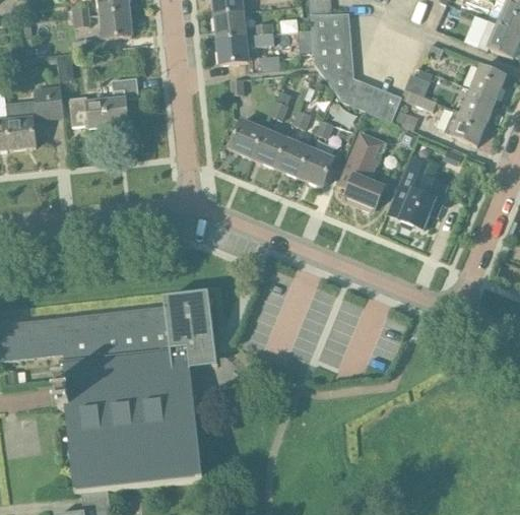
[(129,11),(128,0),(99,0),(101,14),(129,11)]
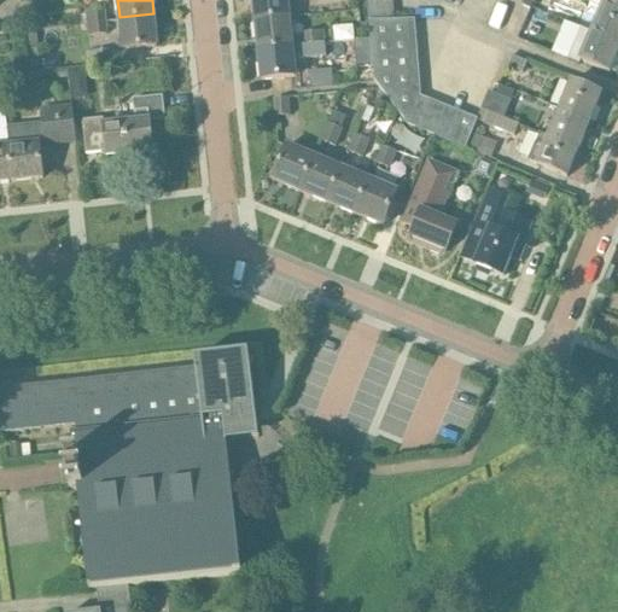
[(254,0),(256,17),(289,13),(287,0),(254,0)]
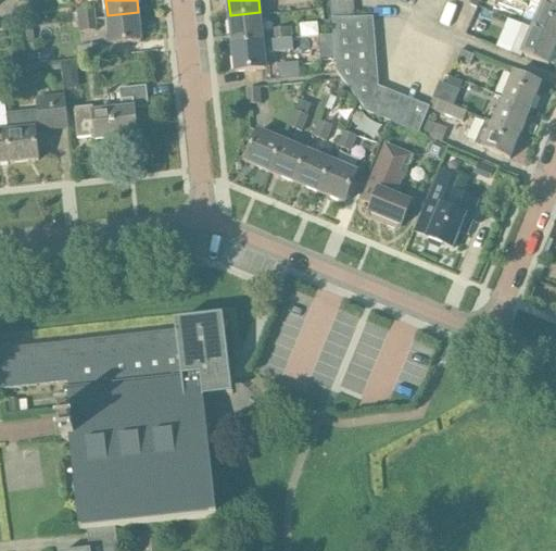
[(330,0),(331,14),(355,12),(354,0),(330,0)]
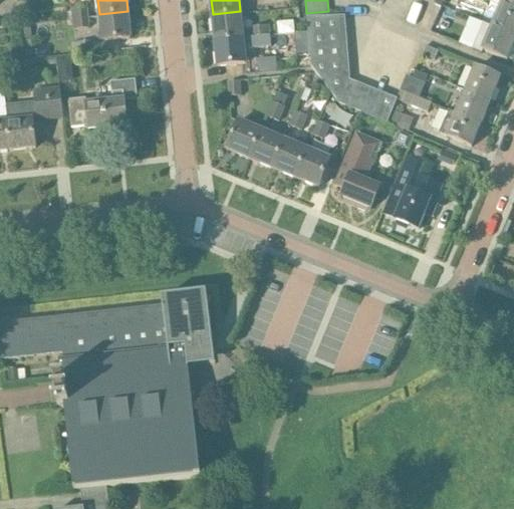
[(513,6),(501,1),(492,24),(513,33),(513,6)]
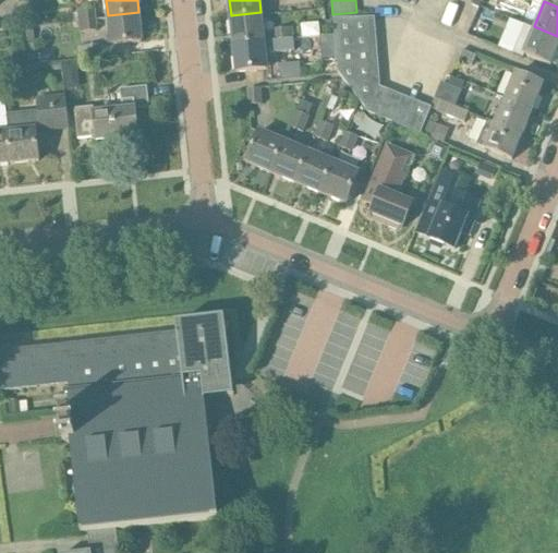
[(494,9),(480,2),(475,13),(490,19),(494,9)]
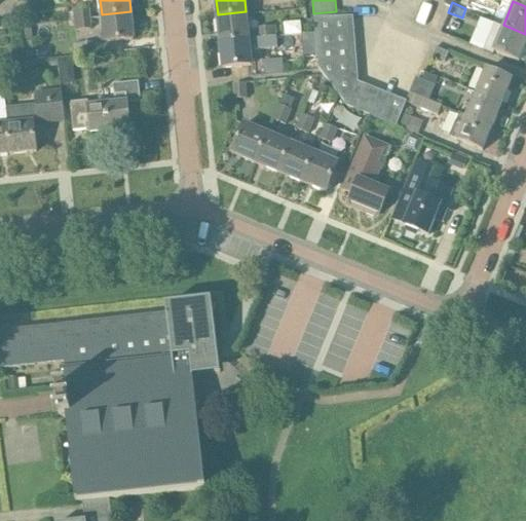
[(74,6),(75,16),(91,14),(90,4),(74,6)]
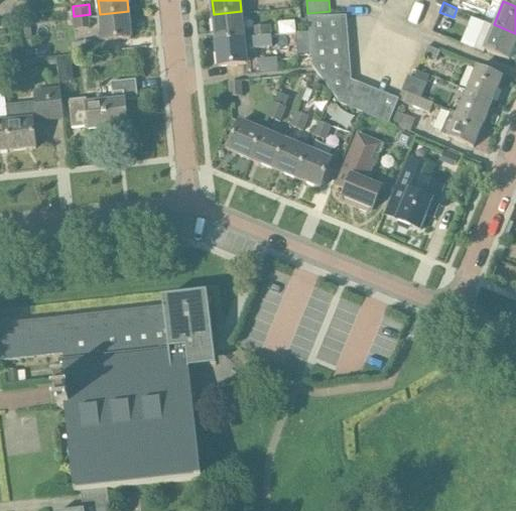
[(131,35),(128,11),(100,14),(102,38),(131,35)]
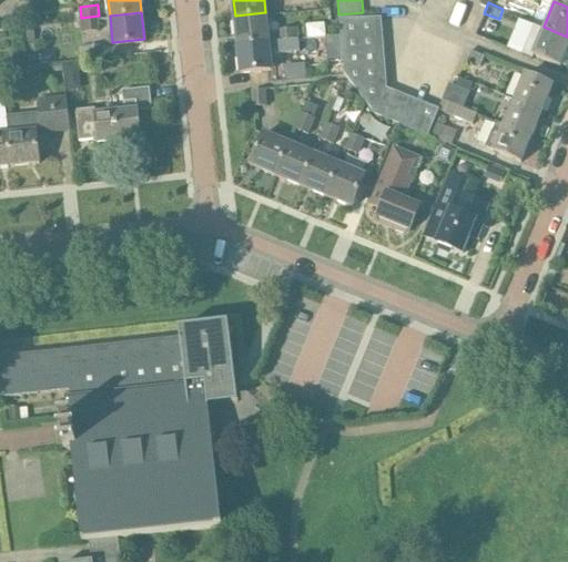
[(269,40),(269,38),(265,12),(235,16),(237,43),(269,40)]
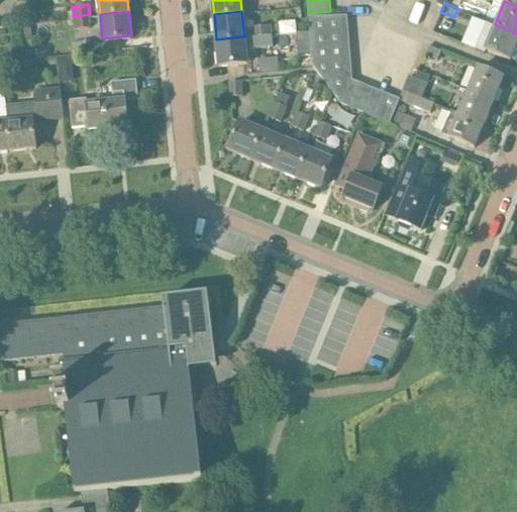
[(346,13),(309,16),(310,29),(310,30),(348,26),(346,13)]
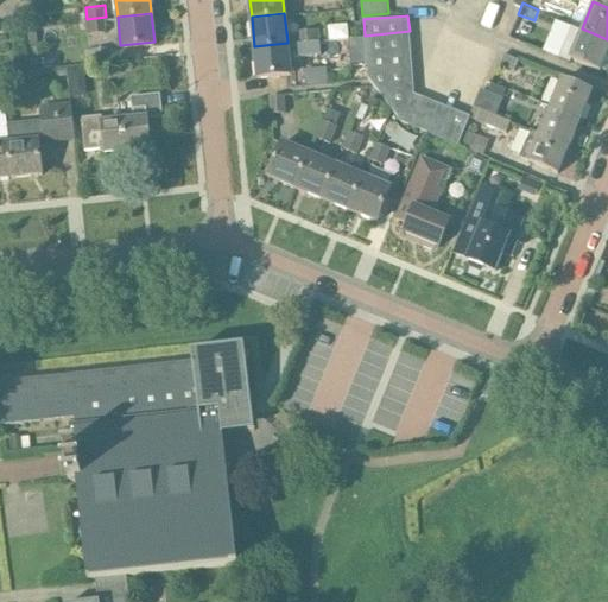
[(107,30),(106,17),(87,19),(88,31),(107,30)]
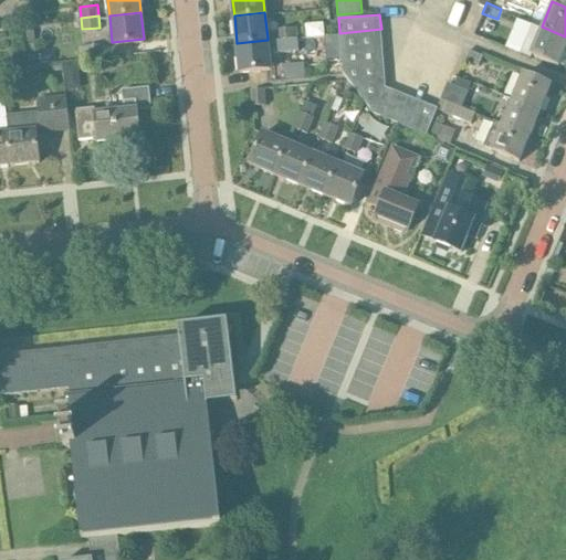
[(281,39),(299,37),(297,23),(279,25),(281,37),(281,39)]
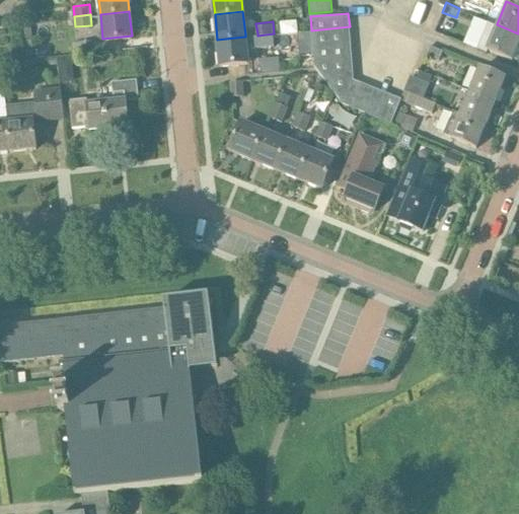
[(512,58),(518,41),(518,33),(497,24),(487,48),(512,58)]
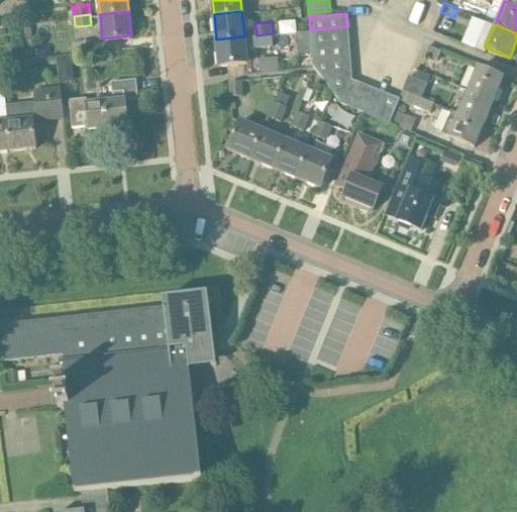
[(349,41),(348,26),(310,30),(311,44),(349,41)]
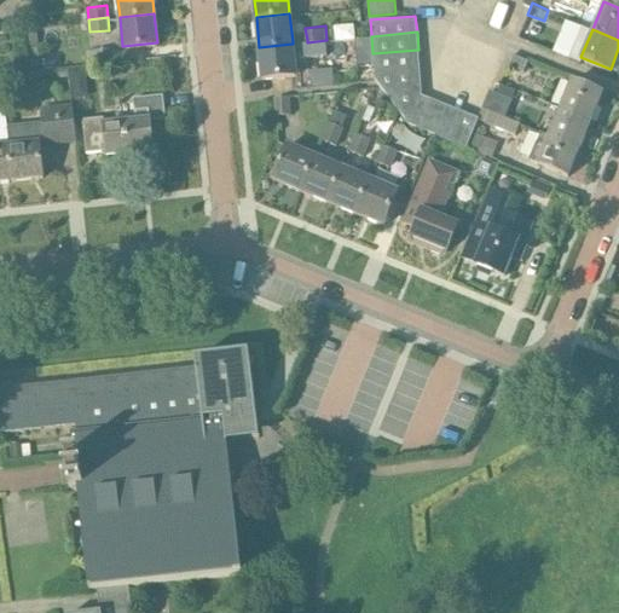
[(371,35),(354,36),(357,63),(374,62),(372,53),(371,36),(371,35)]
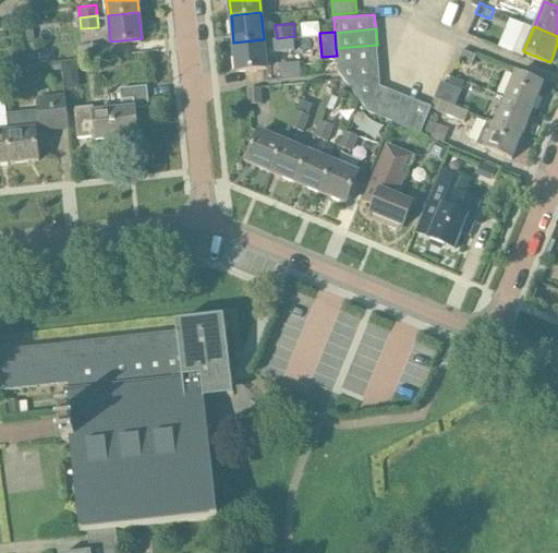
[(277,36),(264,37),(264,39),(233,43),(237,69),(267,65),(265,49),(295,46),(294,36),(277,38),(277,36)]
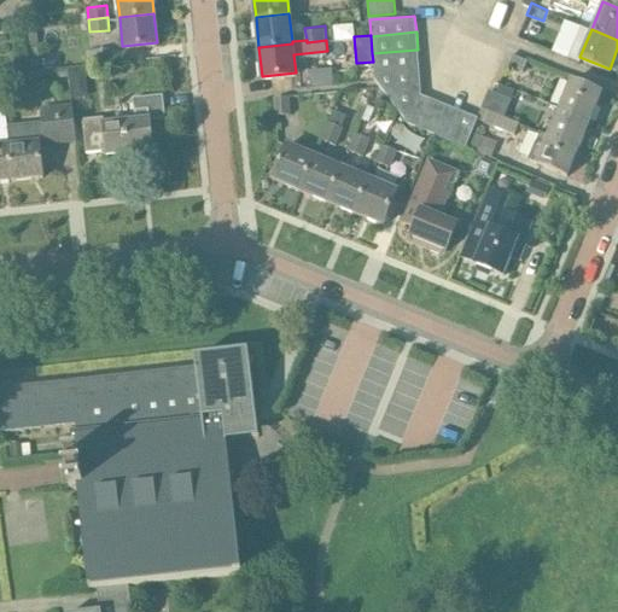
[(88,48),(89,60),(111,58),(109,46),(88,48)]
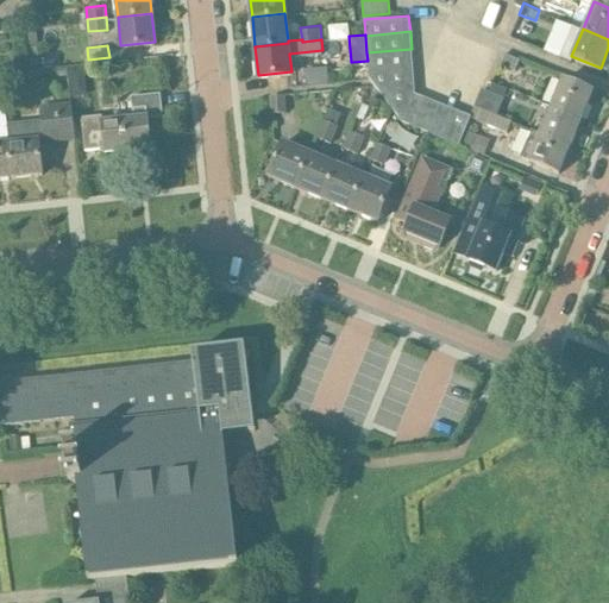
[(413,64),(412,49),(366,52),(368,61),(368,69),(413,64)]
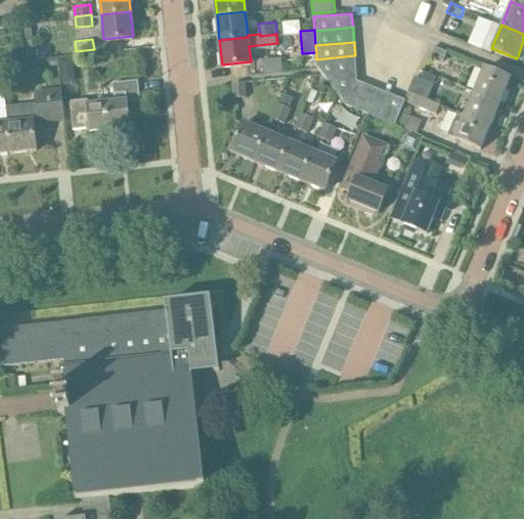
[(446,49),(434,43),(430,52),(442,58),(446,49)]
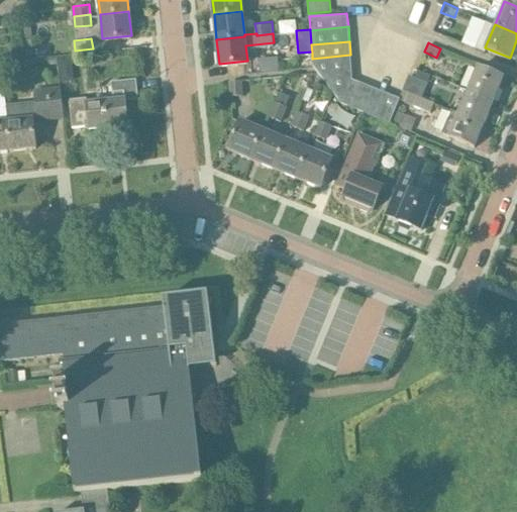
[(273,44),(248,47),(250,60),(259,59),(257,57),(274,55),(273,44)]
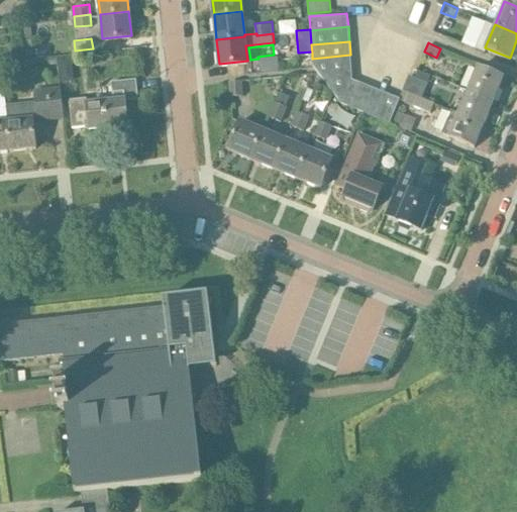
[(71,54),(58,56),(61,80),(74,79),(71,54)]
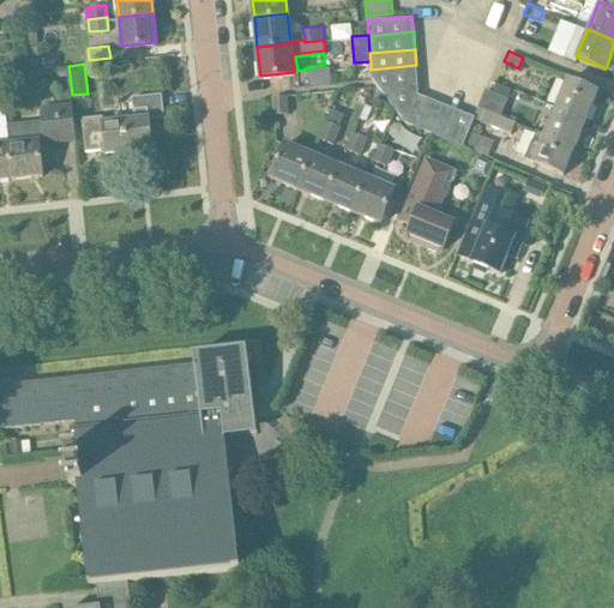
[(67,65),(54,66),(55,74),(68,73),(67,65)]
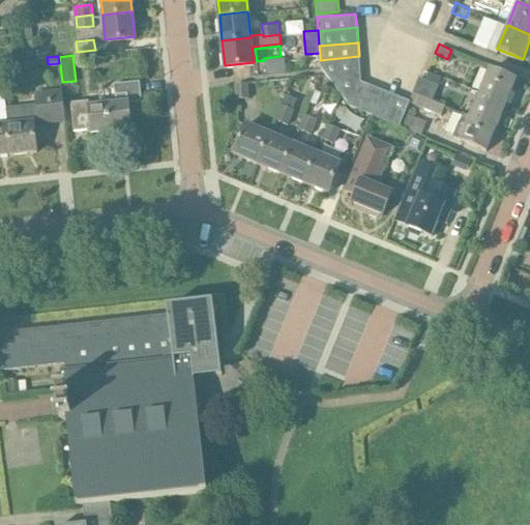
[(361,80),(359,56),(320,60),(321,66),(350,103),(361,80)]
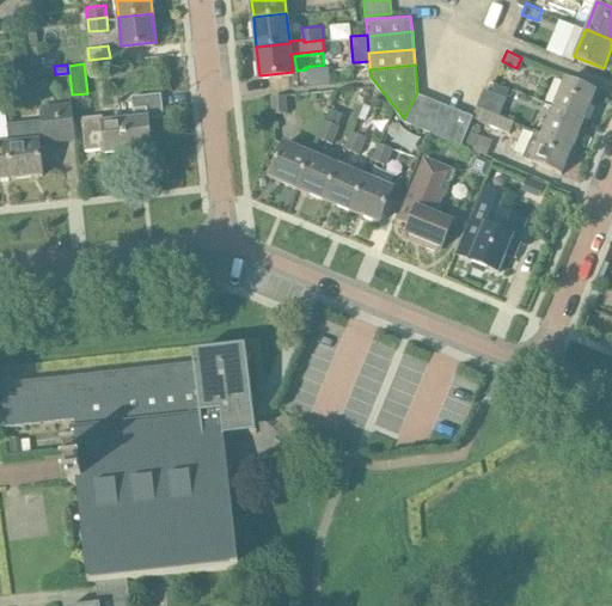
[(585,117),(595,89),(565,77),(555,105),(585,117)]
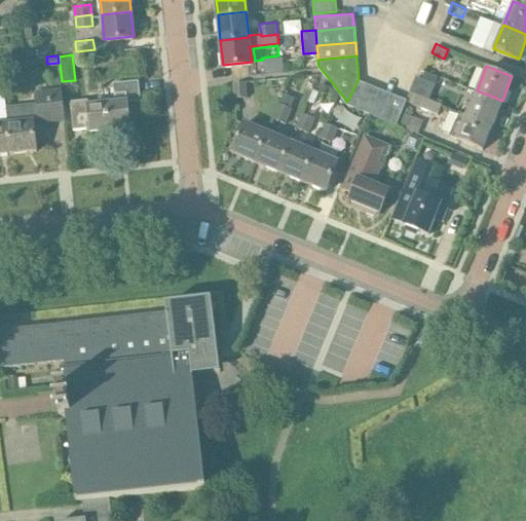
[(439,74),(425,68),(421,78),(435,83),(439,74)]
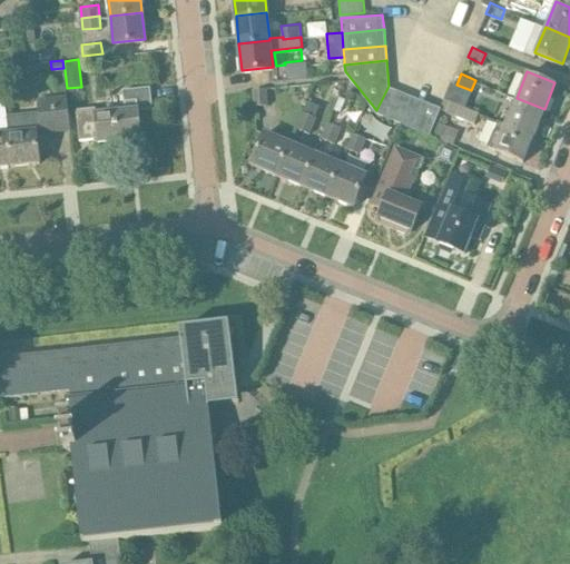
[(149,85),(128,87),(121,88),(124,109),(96,111),(96,106),(76,108),(79,138),(98,136),(98,140),(119,138),(119,136),(133,135),(133,137),(141,136),(138,108),(153,107),(149,85)]
